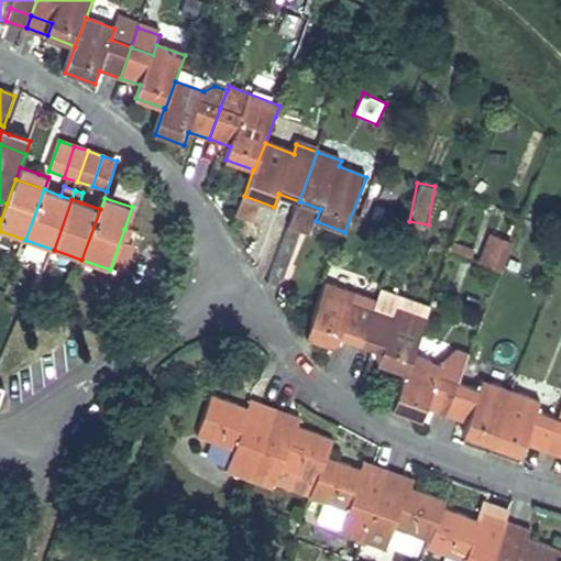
[(124,229),(110,270),(123,274),(133,246),(129,244),(133,232),(124,229)]
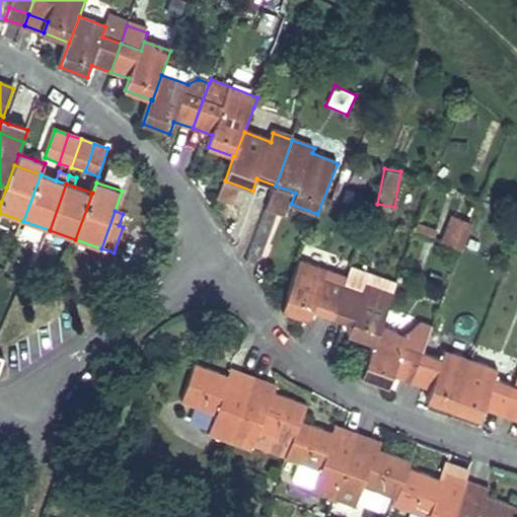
[(453,218),(444,242),(449,244),(458,220),(453,218)]
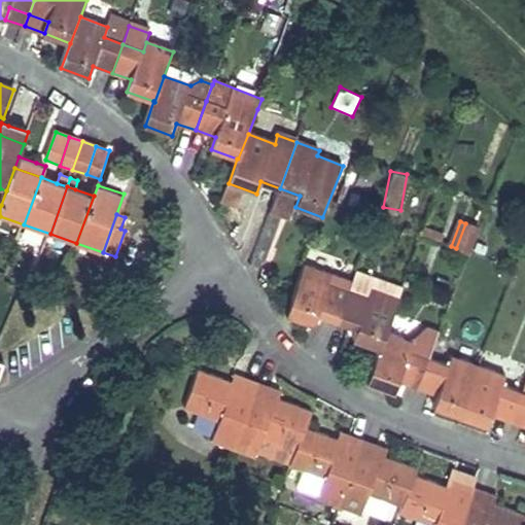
[(465,223),(456,248),(470,254),(480,229),(465,223)]
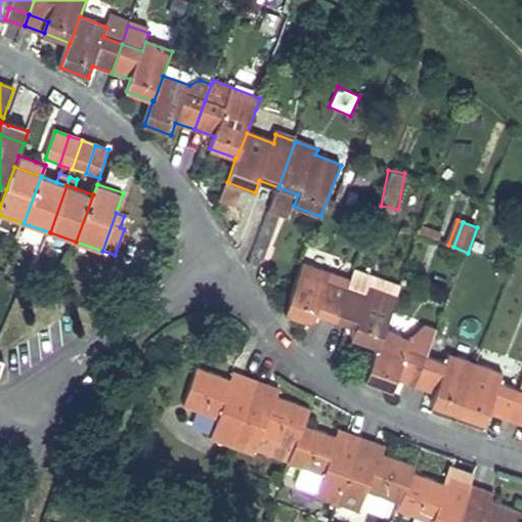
[(304,263),(286,313),(313,322),(317,311),(337,318),(347,290),(349,285),(341,280),(338,287),(328,283),(331,273),(304,263)]
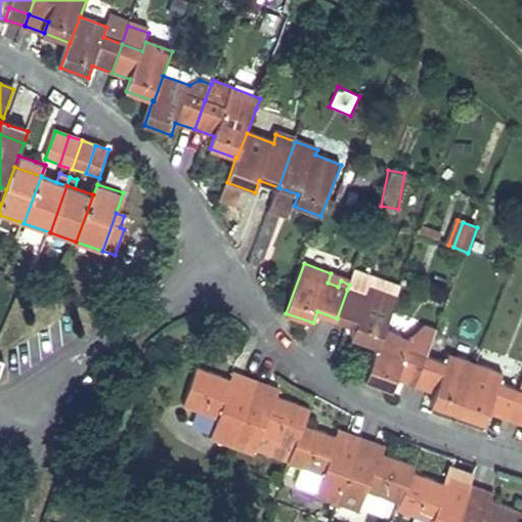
[(347,290),(337,318),(356,325),(352,338),(379,347),(385,331),(397,298),(371,288),(366,297),(347,290)]
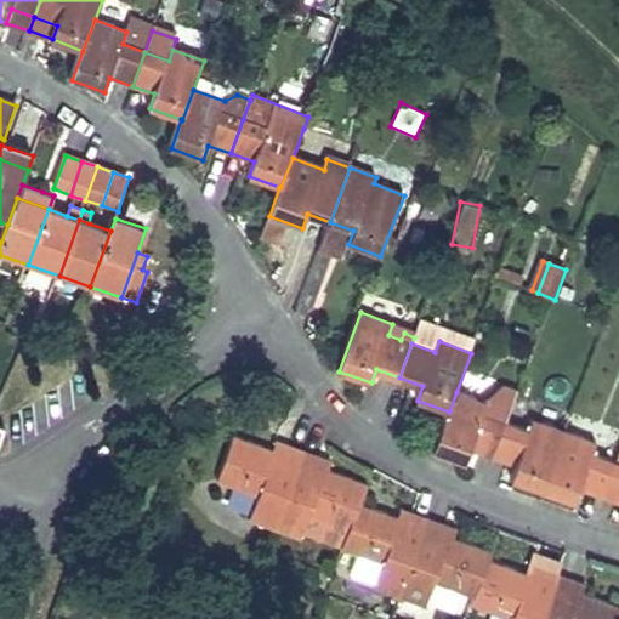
[(372,382),(395,391),(399,378),(376,369),(372,382)]
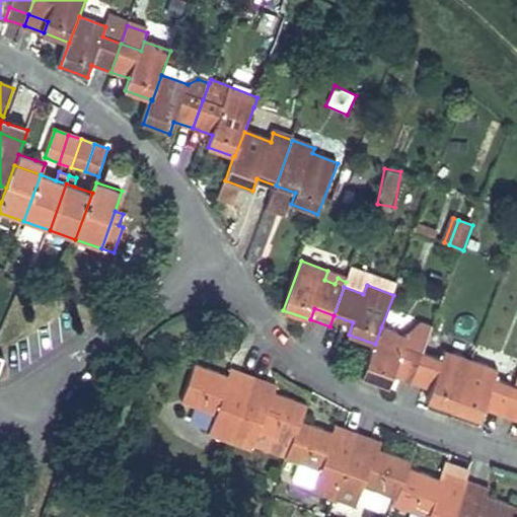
[(386,315),(385,327),(411,331),(412,318),(386,315)]
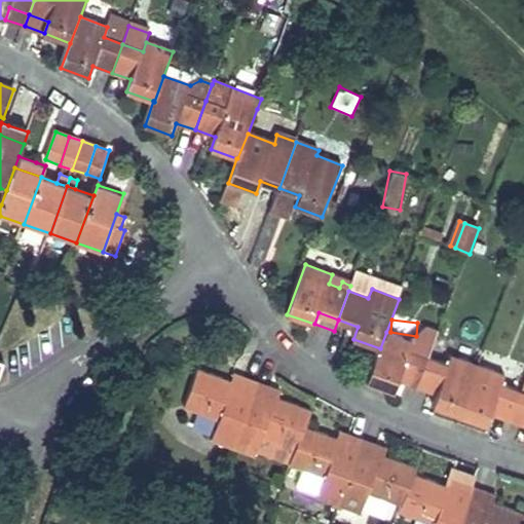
[(380,348),(368,382),(395,391),(399,380),(418,387),(428,359),(410,351),(413,342),(386,332),(380,348)]
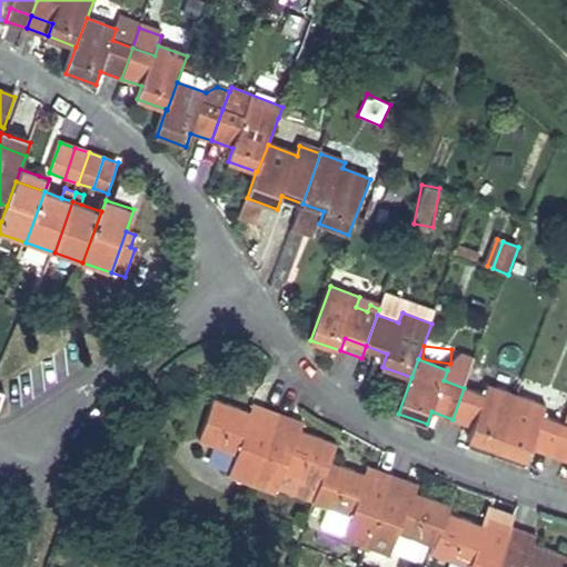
[(464,388),(453,419),(474,427),(469,439),(498,450),(518,396),(488,386),(485,396),(464,388)]
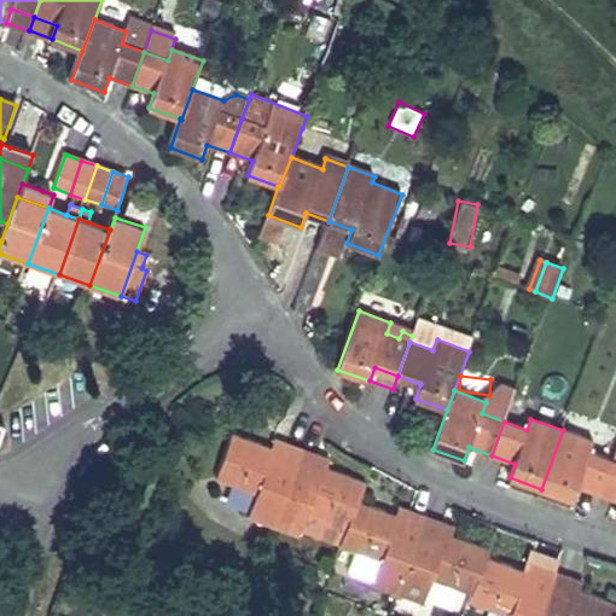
[(563,430),(541,489),(573,500),(577,487),(600,495),(612,460),(590,453),(594,442),(563,430)]
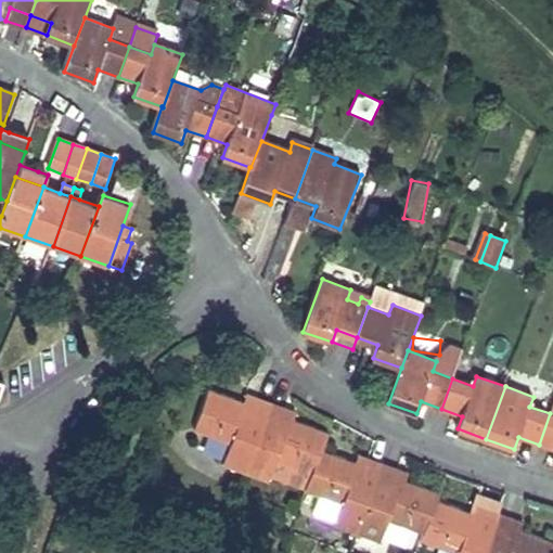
[(209,390),(195,432),(232,445),(224,466),(246,474),(272,406),(257,400),(255,408),(244,403),(209,390)]
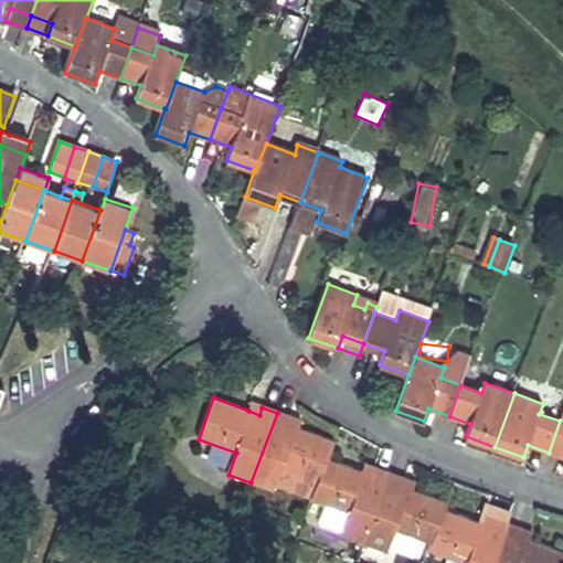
[(252,403),(248,411),(259,415),(262,407),(252,403)]
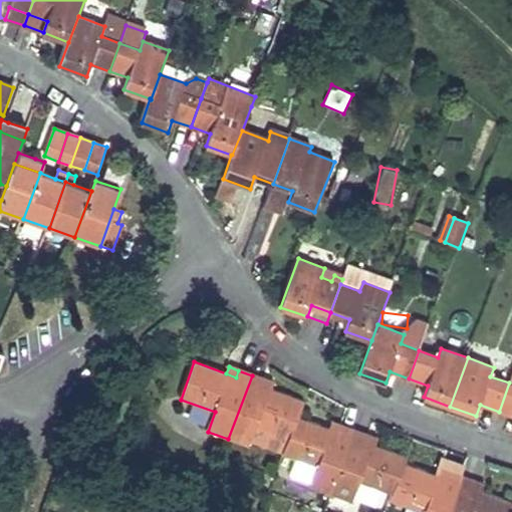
[(263,388),(266,379),(252,375),(228,439),(249,447),(251,444),(257,428),(290,440),(294,428),(295,428),(299,419),(304,403),(272,391),(263,388)]
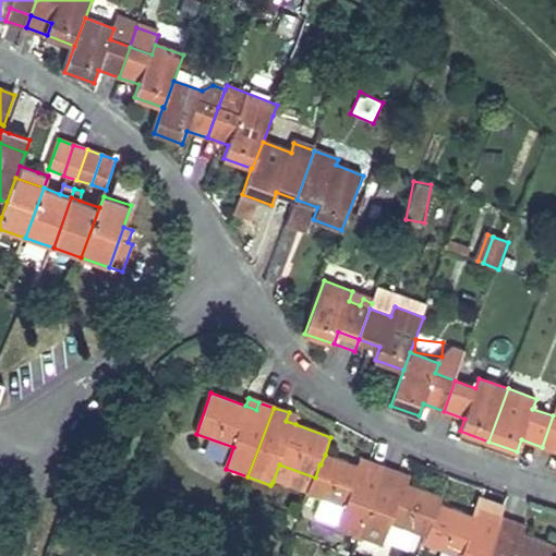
[(553,415),(542,447),(555,451),(555,410),(553,415)]
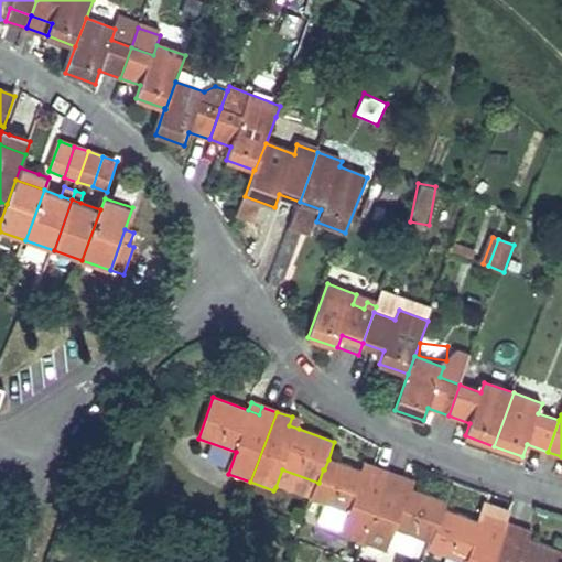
[(292,417),(289,425),(299,429),(302,421),(292,417)]
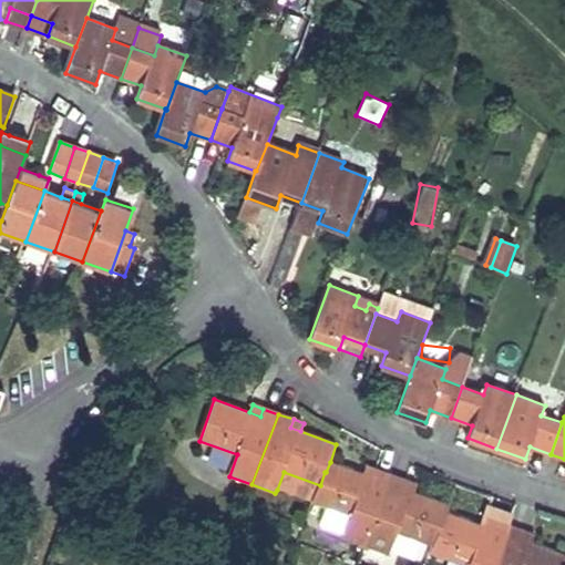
[(342,537),(366,546),(392,475),(378,469),(375,478),(363,473),(330,462),(326,472),(325,472),(320,485),(319,485),(314,503),(329,509),(350,516),(343,534),(342,537)]
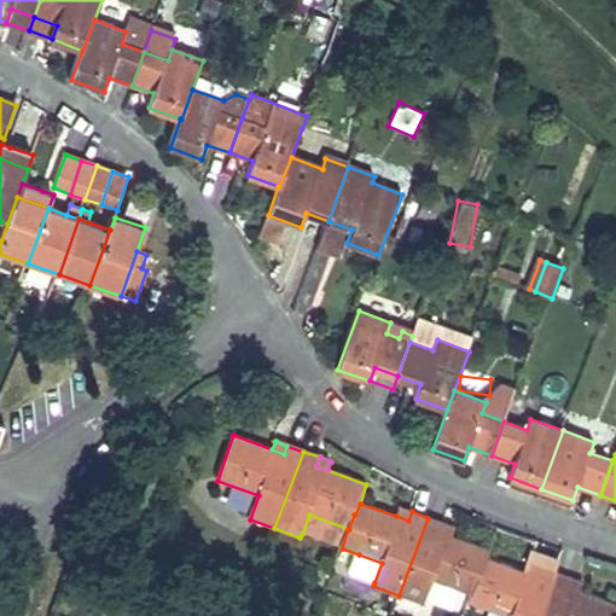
[(400,507),(396,516),(408,521),(412,511),(400,507)]
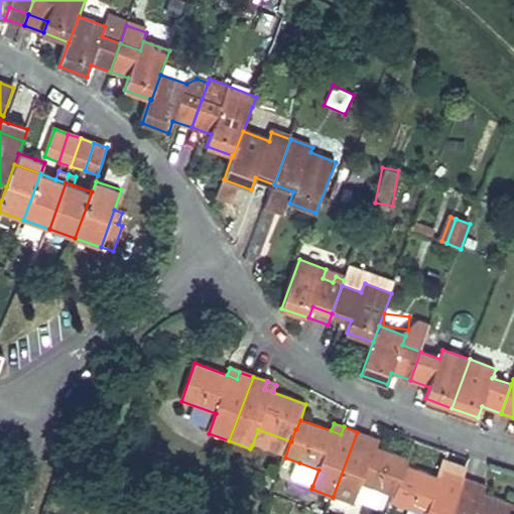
[(252,445),(285,458),(290,441),(291,441),(258,429),(252,445)]
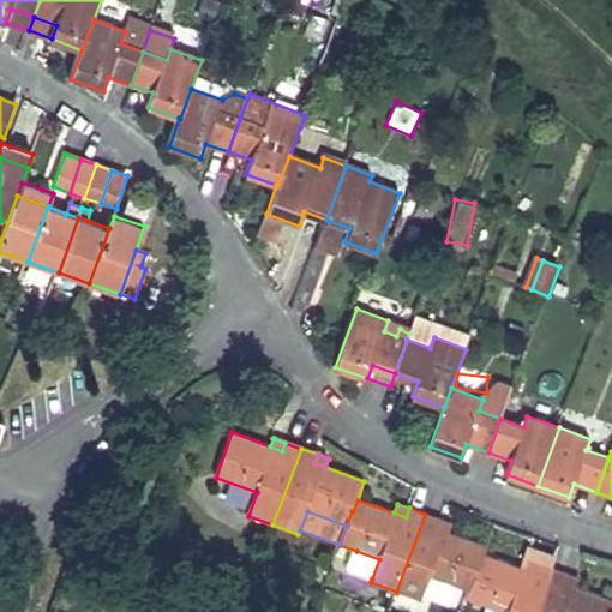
[(425,515),(396,592),(423,601),(425,594),(431,577),(457,587),(469,592),(478,574),(485,556),(489,547),(450,533),(439,531),(443,521),(425,515)]
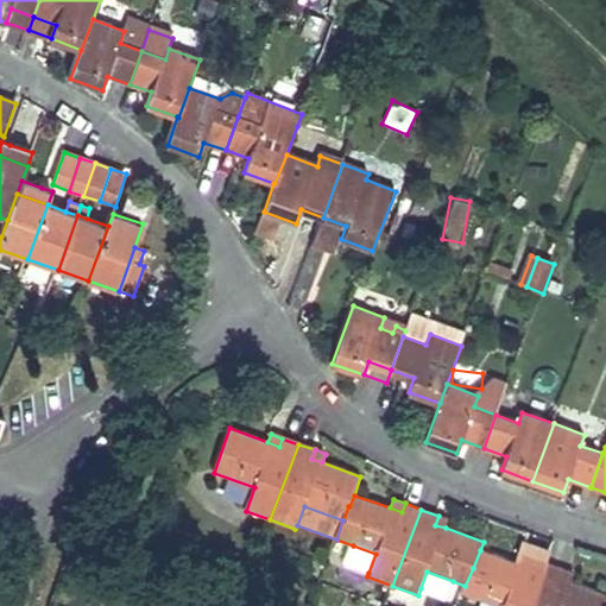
[(439,516),(435,525),(446,528),(448,519),(439,516)]
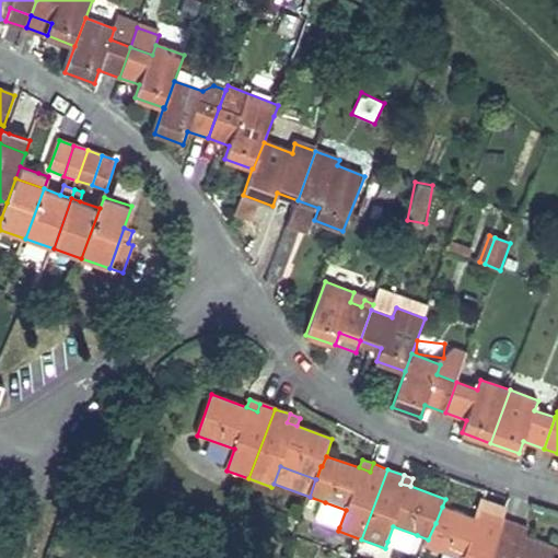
[(325,502),(318,520),(339,527),(346,510),(325,502)]
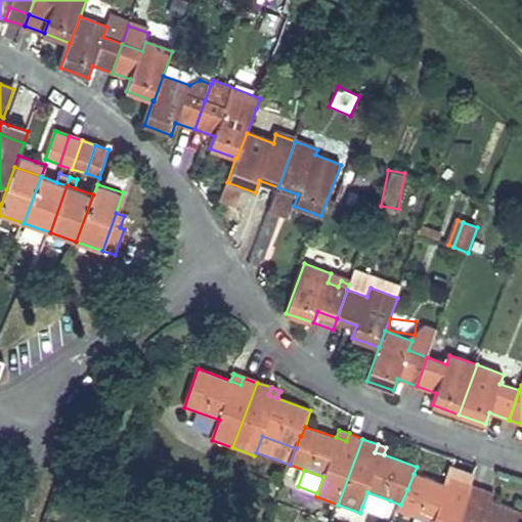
[(450,470),(445,486),(454,488),(458,481),(472,486),(475,478),(450,470)]
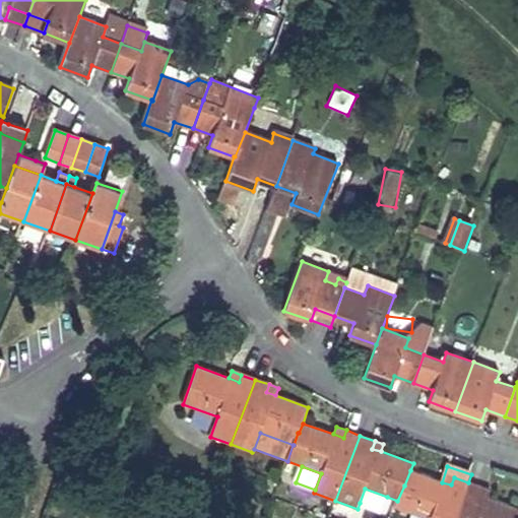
[(455,517),(468,482),(454,477),(451,484),(442,482),(410,470),(404,486),(397,501),(395,508),(423,517),(455,517)]
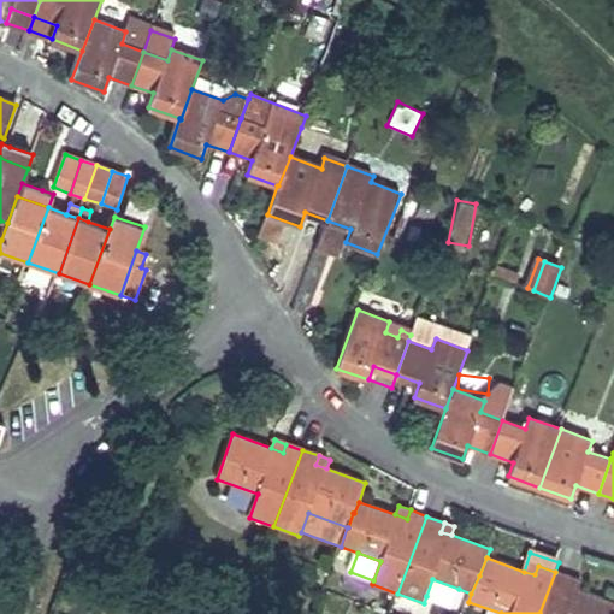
[(555,572),(539,613),(613,613),(613,602),(579,591),(568,586),(572,578),(555,572)]
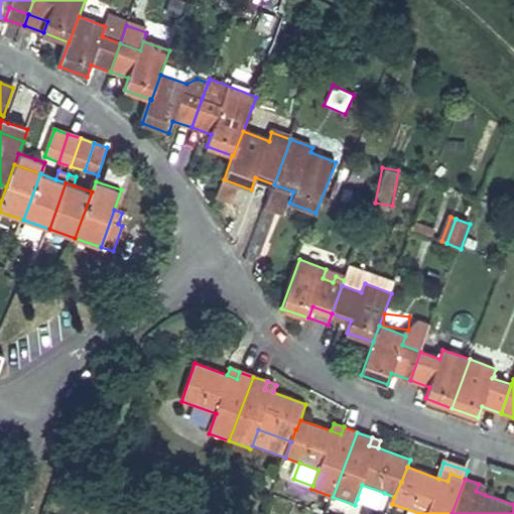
[(479,484),(476,491),(485,495),(487,487),(479,484)]
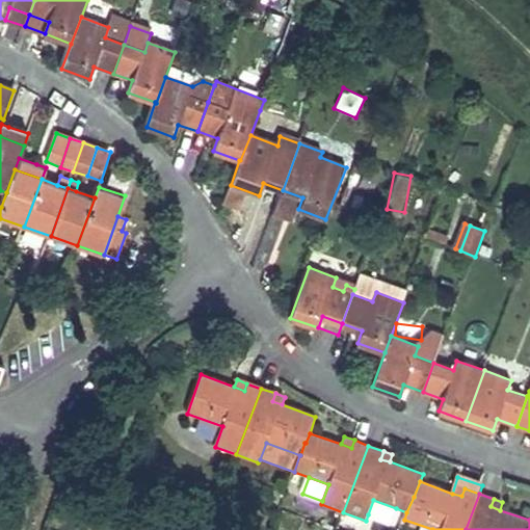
[(390,522),(396,508),(373,500),(368,514),(390,522)]
